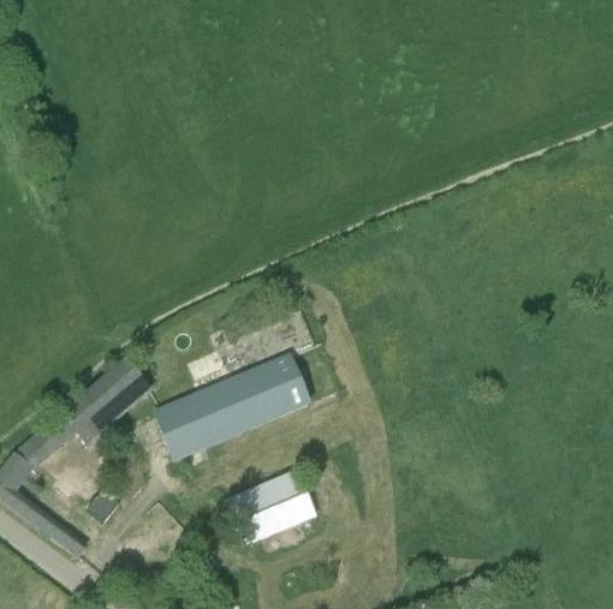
[(313,409),(291,356),(158,409),(178,463),(313,409)]
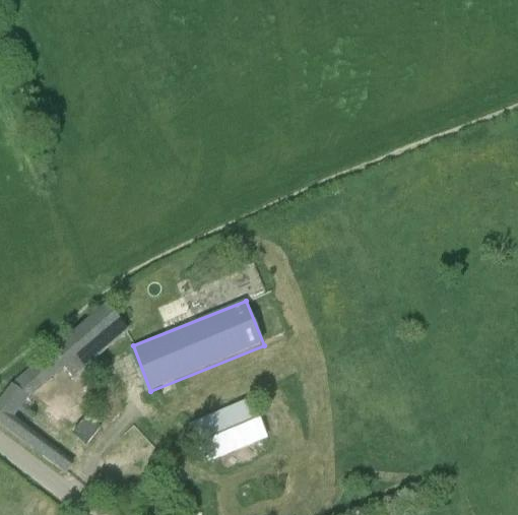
[(51,349),(30,367),(47,382),(66,366),(74,375),(93,359),(70,332),(51,349)]
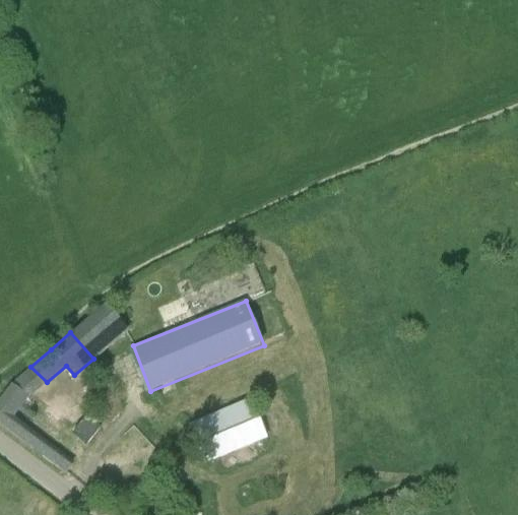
[(35,386),(18,372),(0,393),(0,403),(11,413),(35,386)]
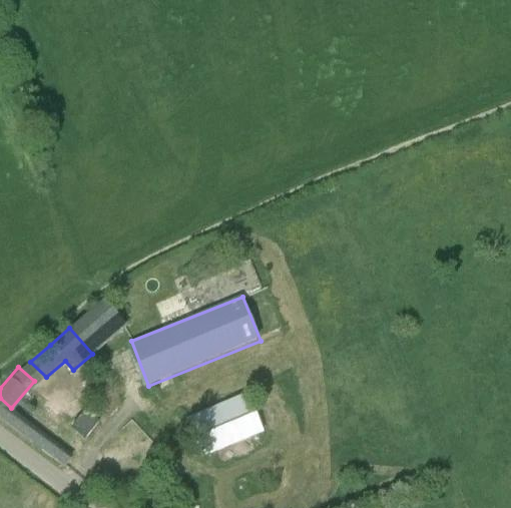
[(188,415),(205,454),(265,429),(248,390),(188,415)]
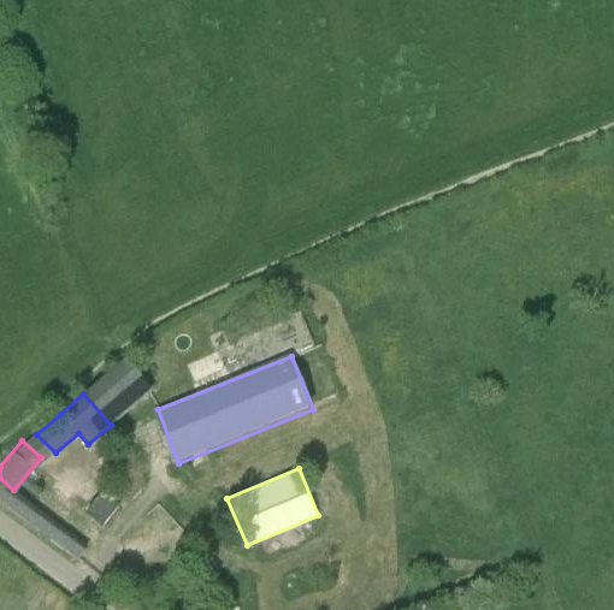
[(90,504),(108,517),(120,501),(104,487),(90,504)]
